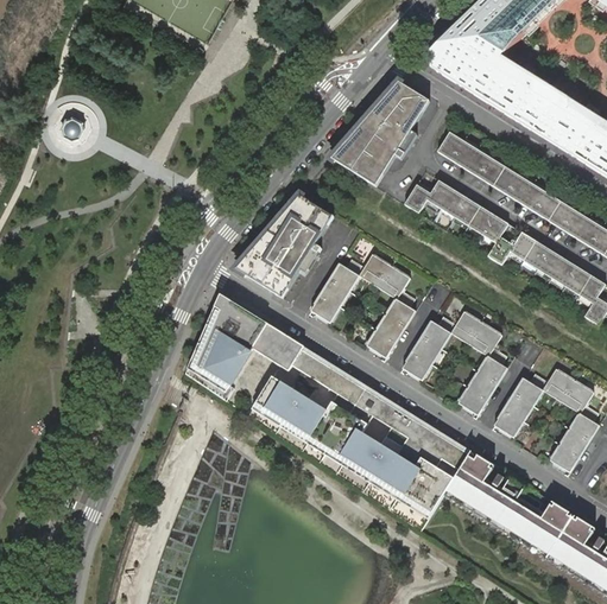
[(479,0),(456,21),(431,46),(428,50),(429,65),(461,84),(498,108),(576,157),(606,176),(606,121),(499,55),(523,32),(556,0),(479,0)]
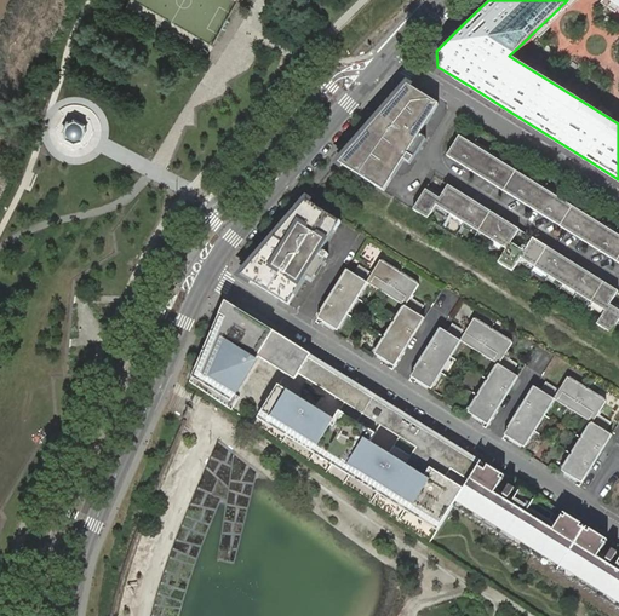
[(408,82),(405,82),(374,117),(373,119),(367,126),(365,130),(344,153),(338,160),(383,188),(389,178),(402,157),(408,161),(411,157),(424,136),(418,132),(437,101),(408,82)]
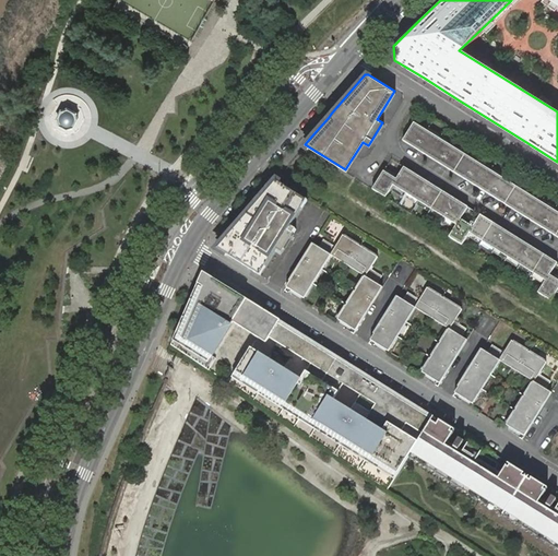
[(70,96),(58,99),(51,109),(51,121),(60,130),(73,132),(83,125),(86,114),(82,102),(70,96)]
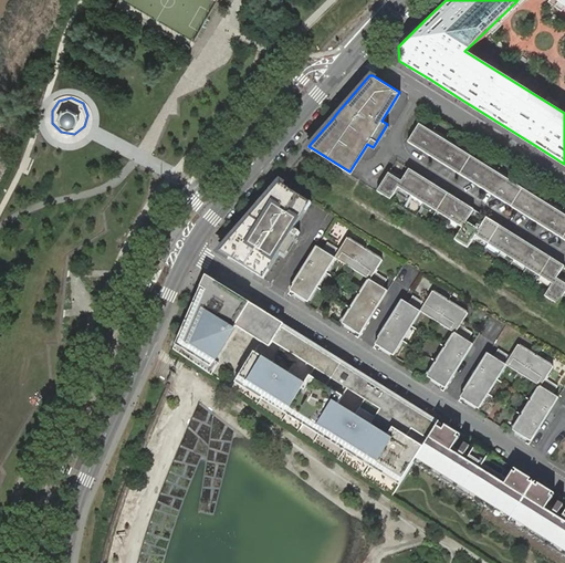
[(564,212),(505,176),(418,122),(406,139),(493,195),(564,239),(564,212)]
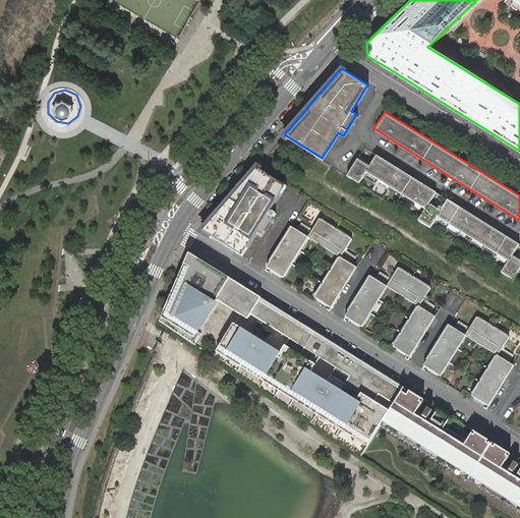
[(519,259),(511,253),(518,242),(446,197),(440,209),(428,202),(435,190),(376,153),(368,164),(356,157),(346,173),(358,181),(365,171),(423,207),(417,218),(429,225),(437,215),(507,259),(501,270),(513,278),(519,267),(519,259)]
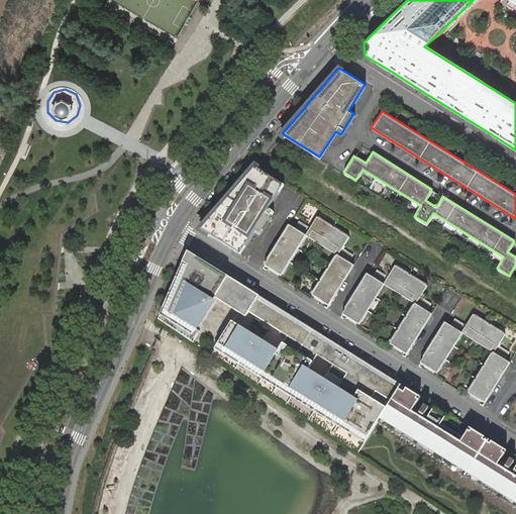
[(201,227),(239,251),(253,228),(260,231),(271,214),(270,214),(273,209),(267,206),(282,182),(254,165),(226,198),(200,226),(201,227)]
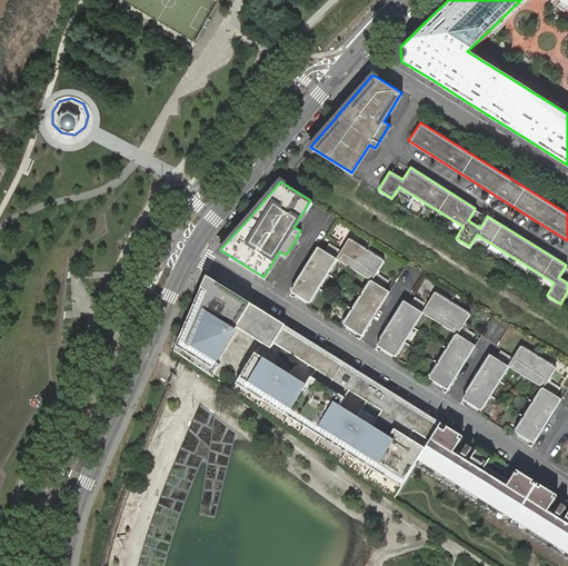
[(384,254),(349,232),(341,245),(337,252),(371,274),(376,266),(384,254)]
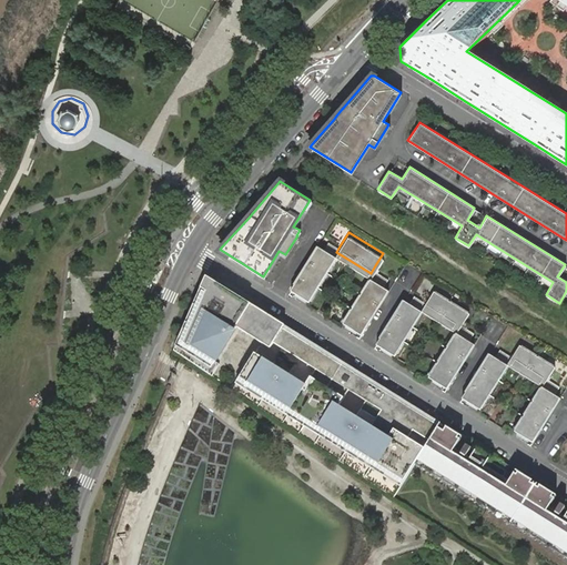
[(328,236),(324,244),(336,252),(341,244),(328,236)]
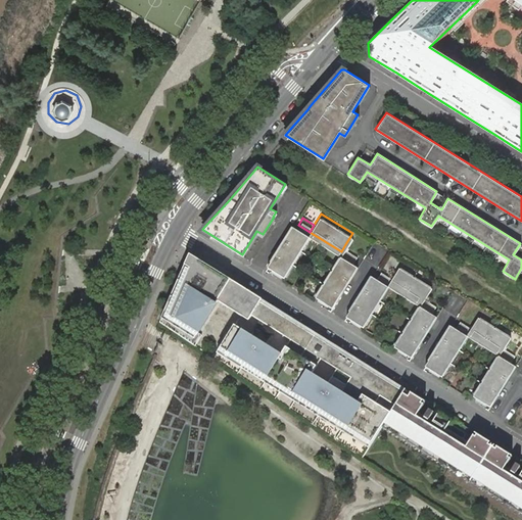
[(298,225),(293,222),(268,263),(285,273),(310,232),(298,225)]
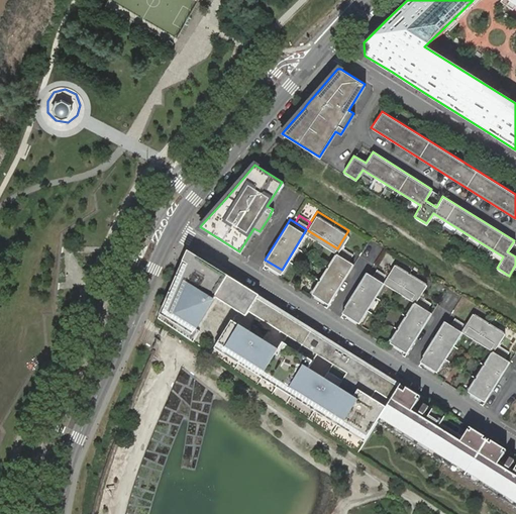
[(353,249),(341,241),(337,248),(349,255),(353,249)]
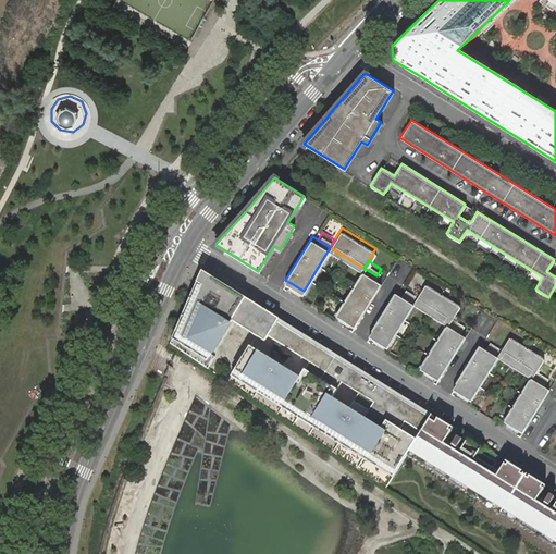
[(221,312),(256,334),(262,323),(271,311),(236,290),(224,282),(201,268),(190,294),(202,300),(209,305),(210,306),(221,312)]
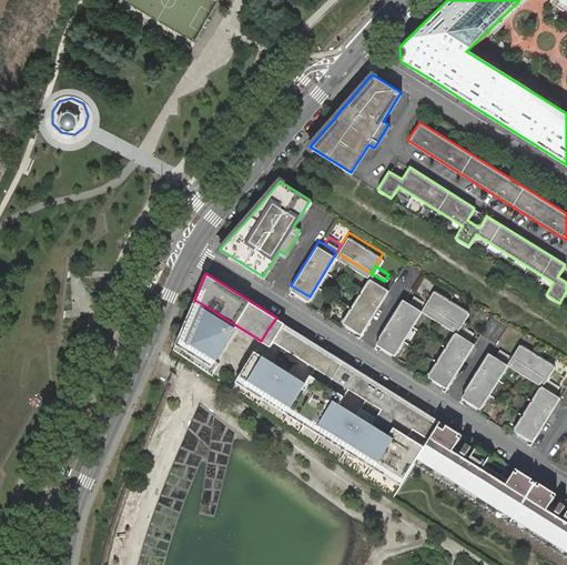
[(371,273),(343,318),(362,329),(390,284),(384,281),(371,273)]
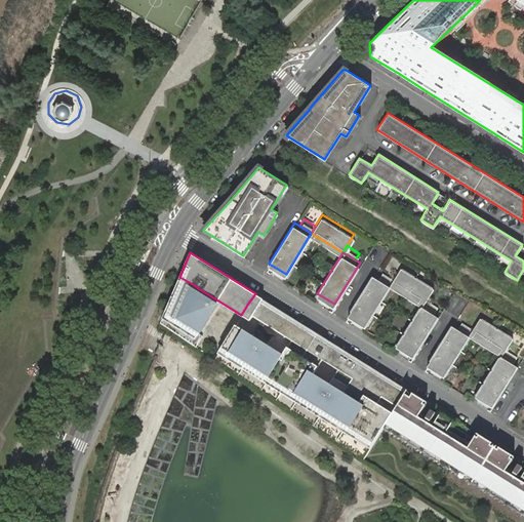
[(395,275),(391,282),(422,302),(427,295),(434,284),(402,264),(395,275)]
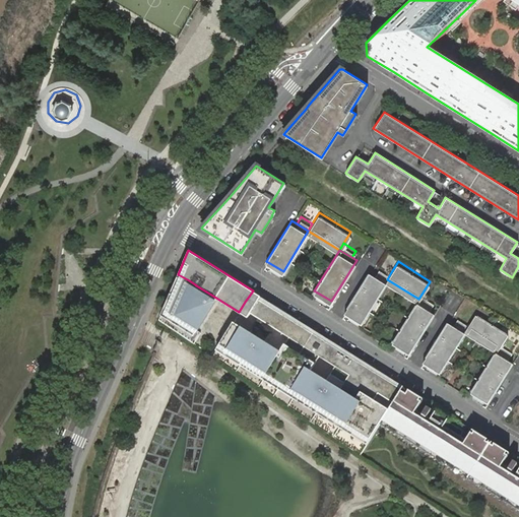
[(379,265),(375,272),(387,279),(391,272),(379,265)]
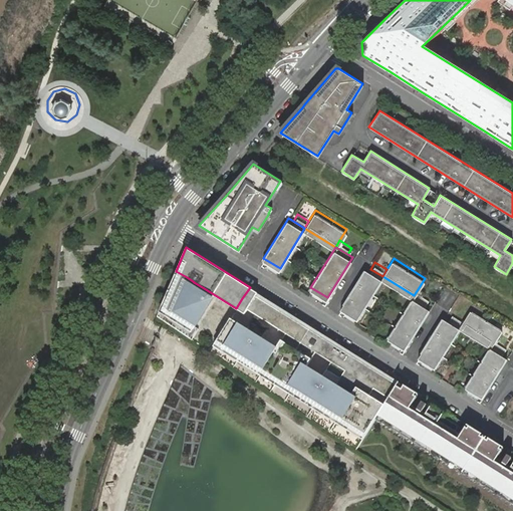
[(357,316),(382,276),(370,269),(366,266),(341,306),(357,316)]
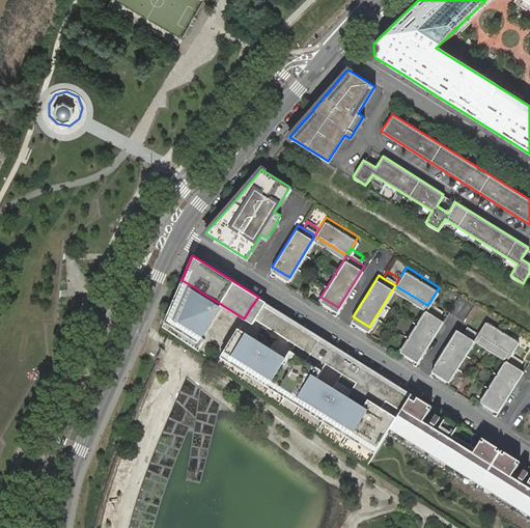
[(193,286),(182,280),(162,325),(263,392),(290,350),(244,320),(244,318),(211,298),(200,292),(199,290),(193,286)]
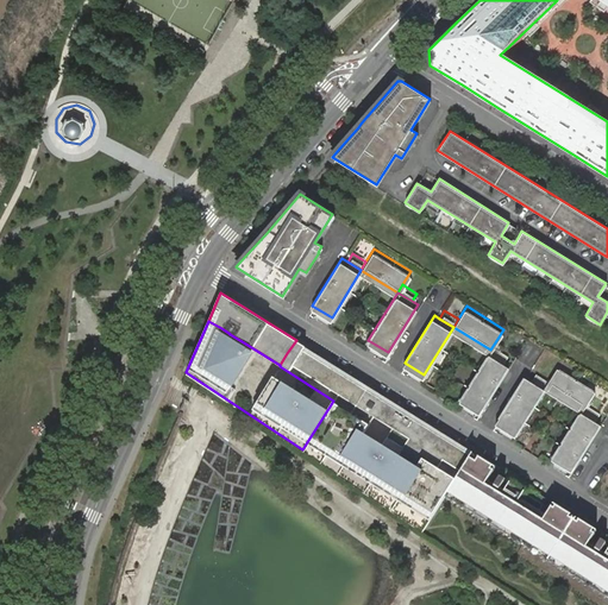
[(280,366),(333,401),(350,373),(323,357),(296,340),(287,353),(280,365),(280,366)]
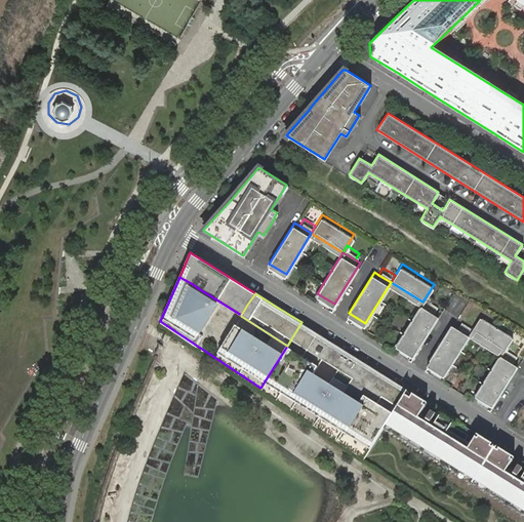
[(438,303),(427,295),(422,302),(434,309),(438,303)]
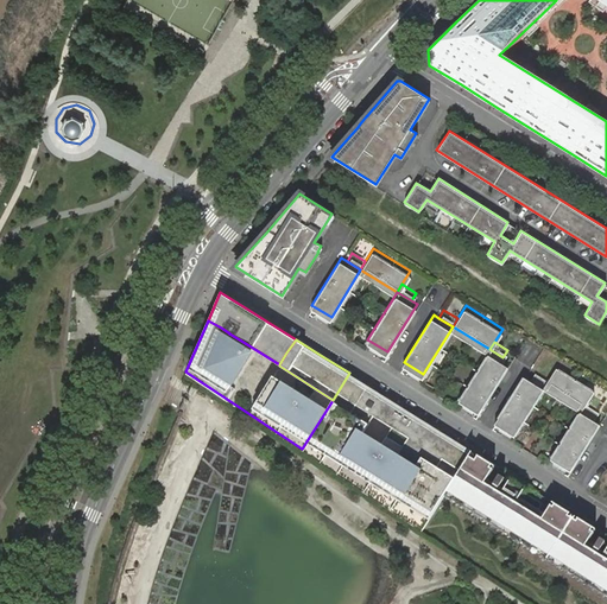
[(503,357),(489,349),(460,398),(480,409),(509,361),(503,357)]
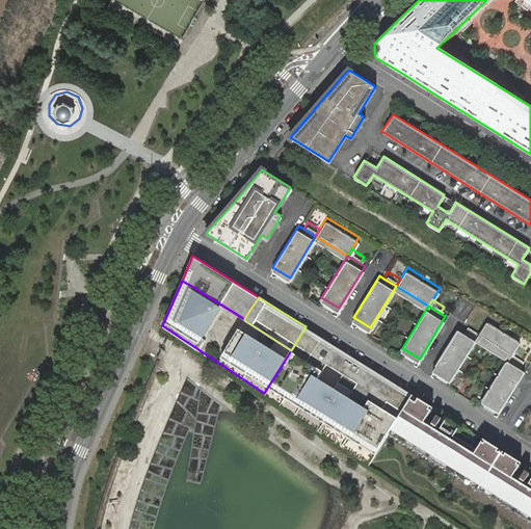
[(480,328),(476,336),(509,356),(513,349),(521,338),(487,317),(480,328)]
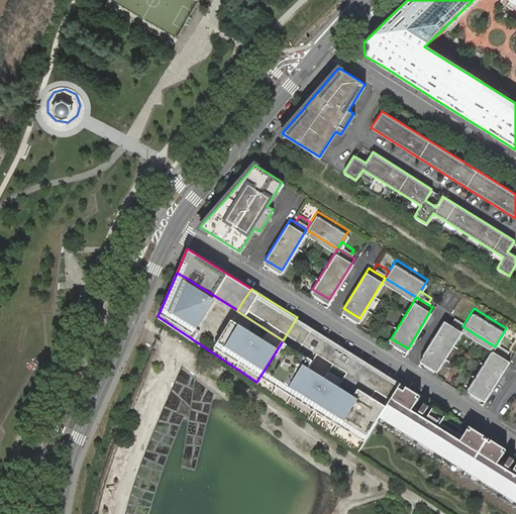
[(455,313),(451,319),(462,326),(467,319),(455,313)]
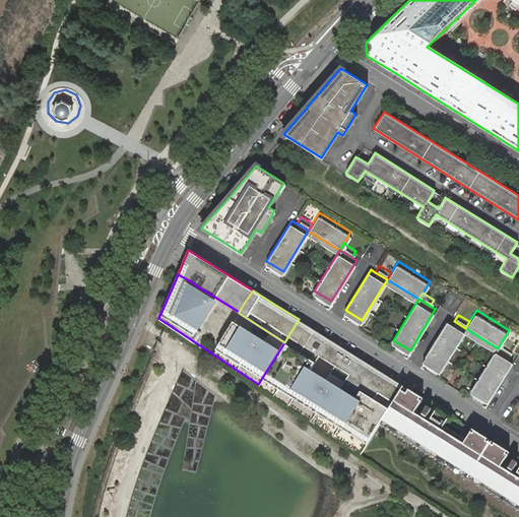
[(454,321),(449,318),(424,359),(440,369),(465,328),(454,321)]
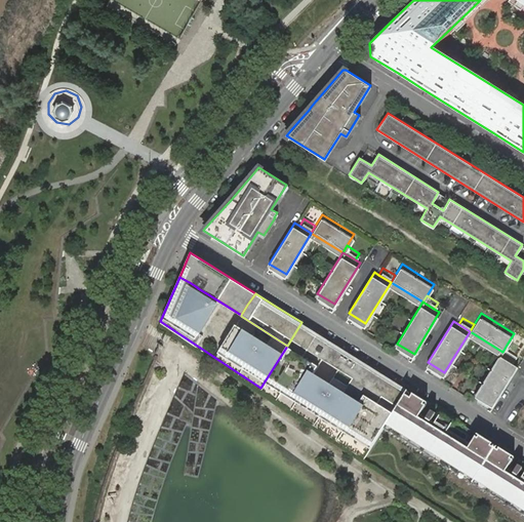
[(384,425),(406,388),(301,322),(287,346),(260,388),(363,457),(384,425)]
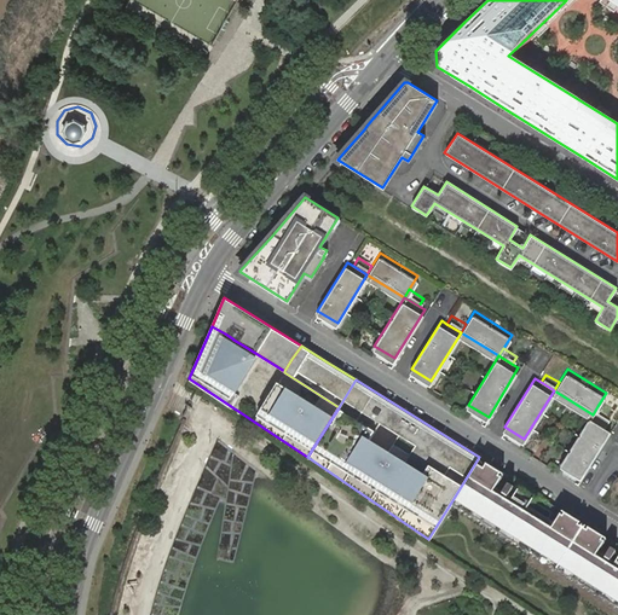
[(611,415),(598,406),(593,415),(606,423),(611,415)]
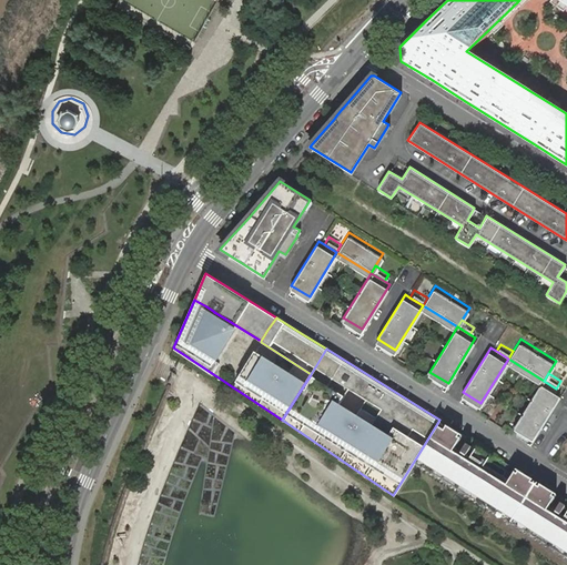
[(556,389),(544,381),(515,425),(534,436),(562,392),(556,389)]
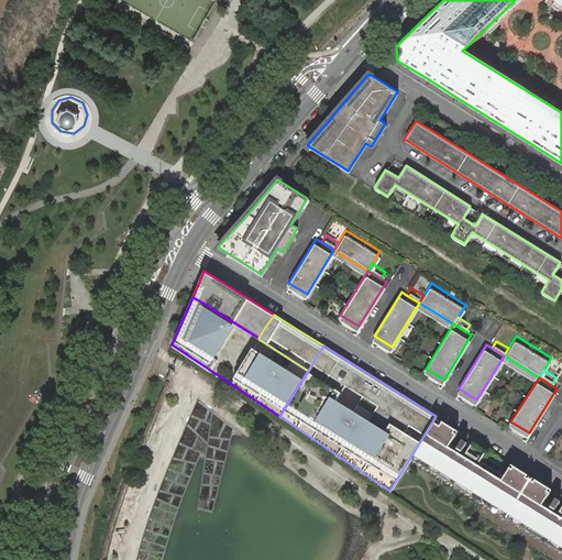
[(561,501),(559,503),(557,502),(559,498),(554,496),(550,503),(544,498),(551,487),(510,463),(508,468),(484,452),(471,443),(466,450),(462,447),(466,440),(462,438),(458,445),(451,440),(458,429),(436,416),(411,456),(561,549),(561,501)]
